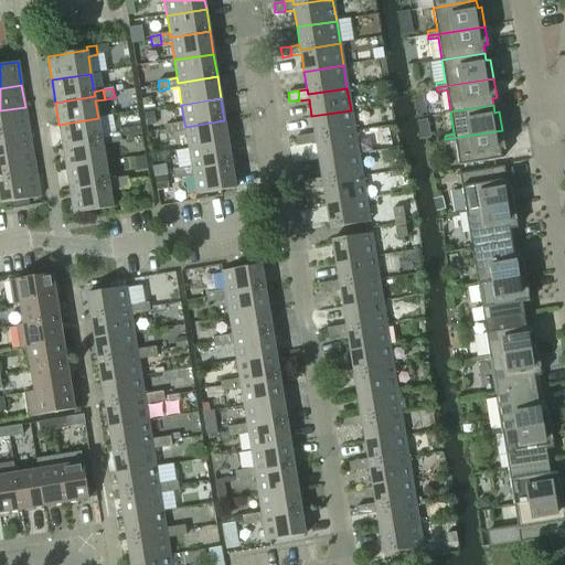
[(0,134),(29,129),(25,107),(0,110),(0,134)]
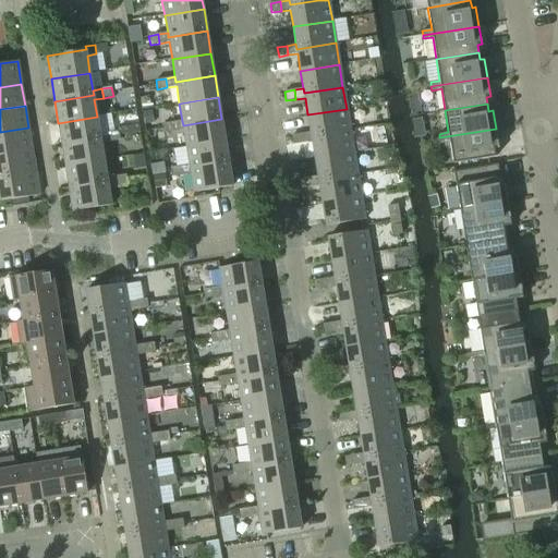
[(311,137),(350,131),(347,109),(307,114),(311,132),(311,137)]
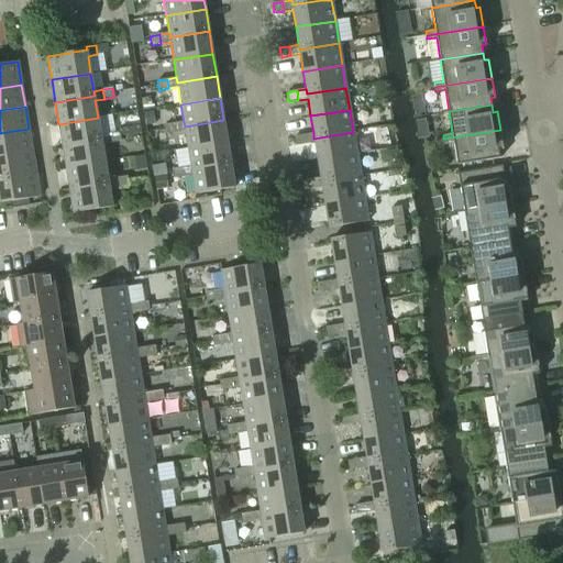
[(58,124),(63,146),(101,140),(100,135),(98,118),(58,124)]
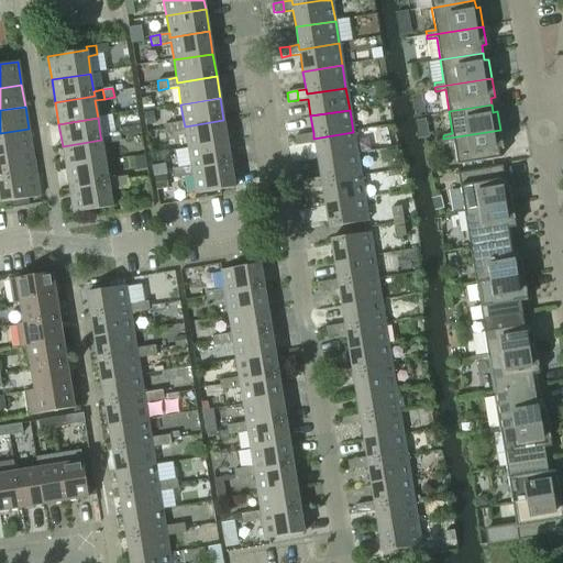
[(185,131),(188,148),(227,142),(223,120),(185,127),(184,122),(174,123),(176,133),(185,131)]
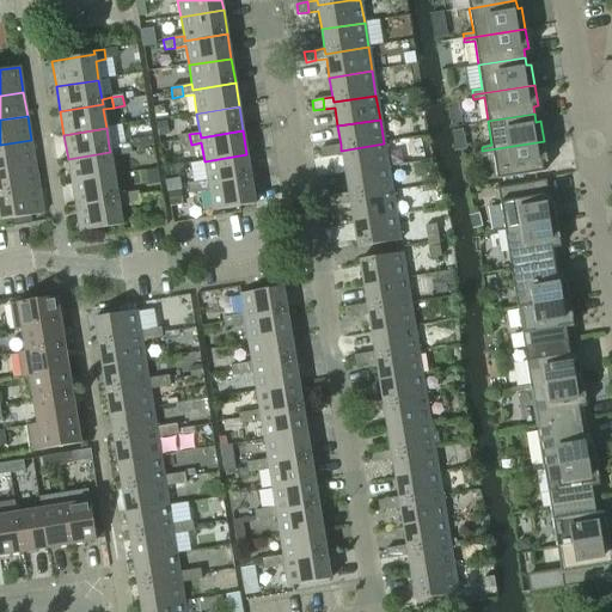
[(181,146),(191,145),(189,134),(178,136),(181,146)]
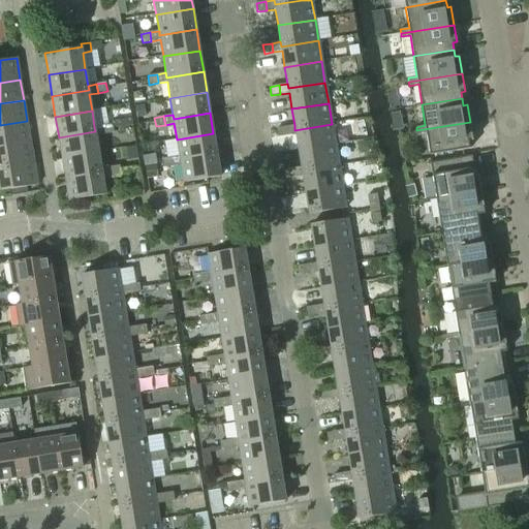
[(0,147),(30,142),(27,121),(0,125),(0,147)]
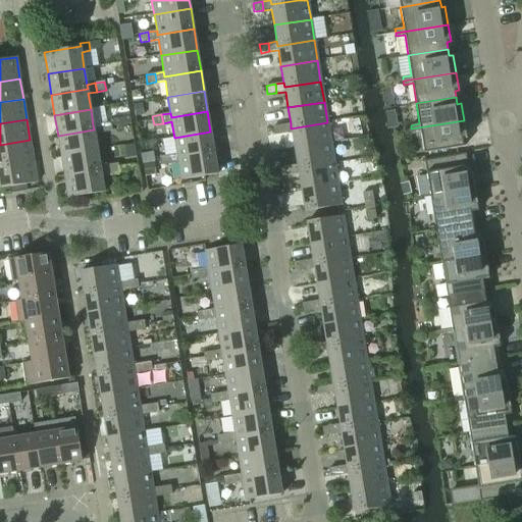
[(464,120),(411,128),(412,133),(420,132),(424,153),(464,147),(462,139),(466,139),(464,120)]
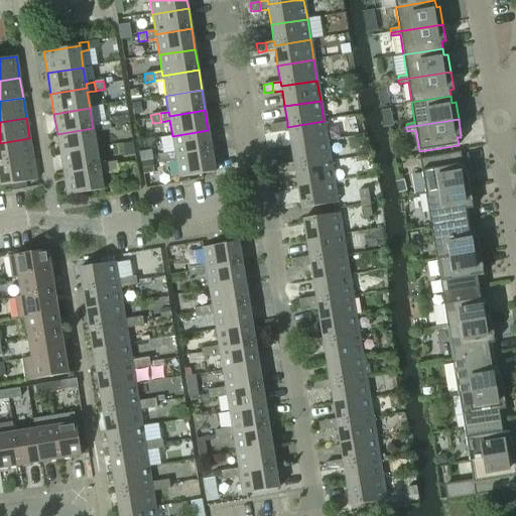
[(101,122),(102,131),(111,129),(110,121),(101,122)]
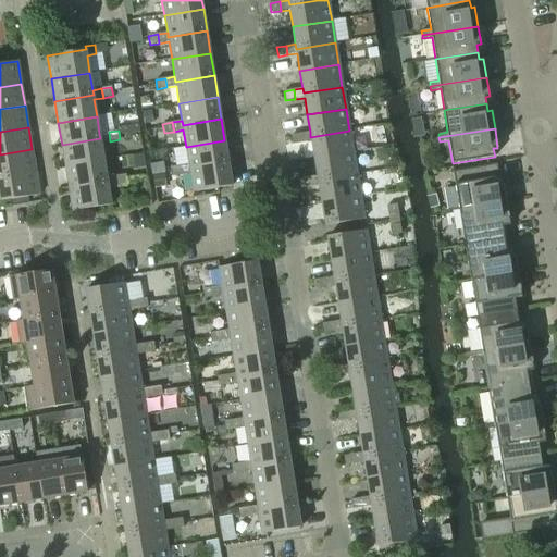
[(314,159),(353,152),(349,131),(310,137),(310,132),(300,134),(302,143),(311,141),(314,159)]
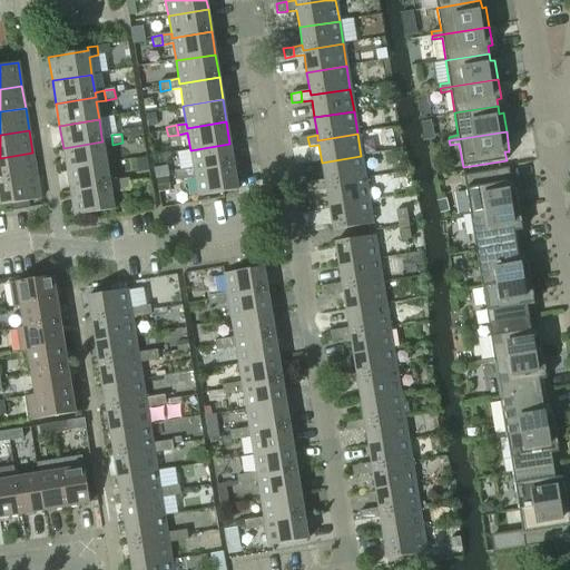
[(64,148),(67,170),(106,164),(104,146),(112,145),(111,135),(101,137),(102,141),(64,148)]
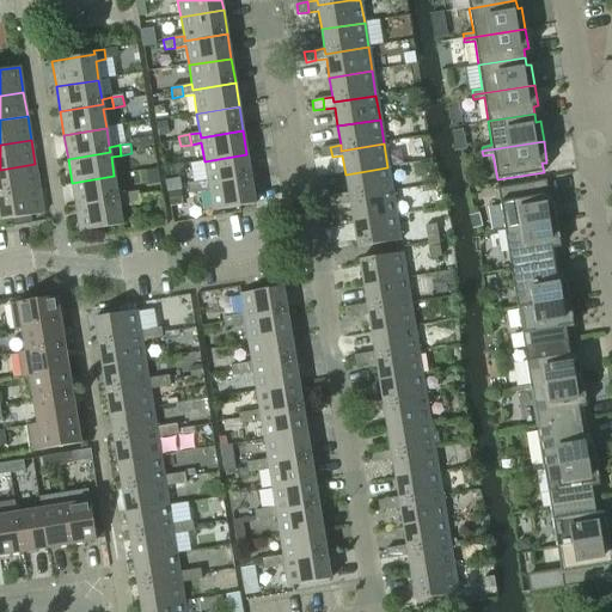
[(322,159),(332,157),(330,147),(319,148),(322,159)]
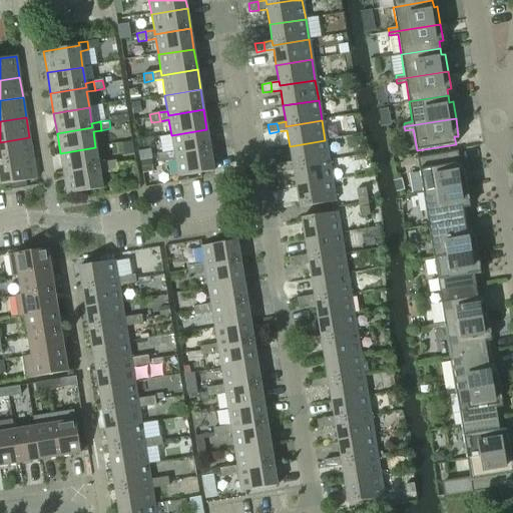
[(171,135),(173,151),(174,155),(210,150),(206,129),(171,135)]
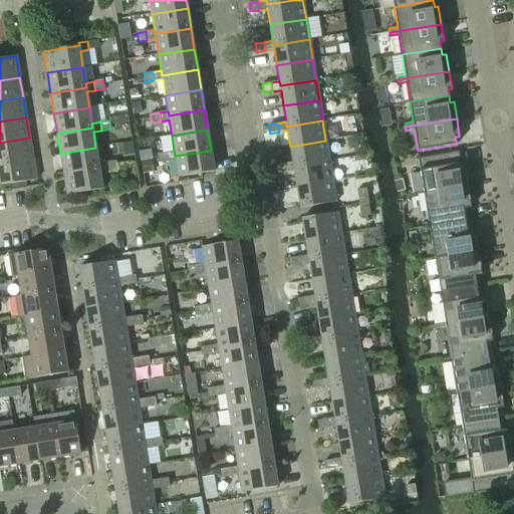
[(0,143),(0,163),(33,159),(29,138),(0,143)]
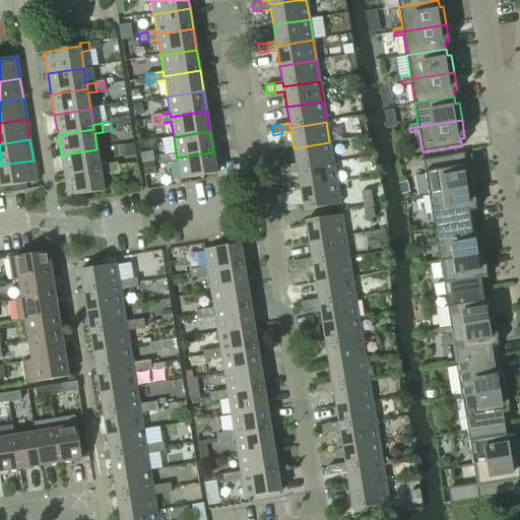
[(296,165),(297,169),(333,163),(329,142),(294,148),(296,165)]
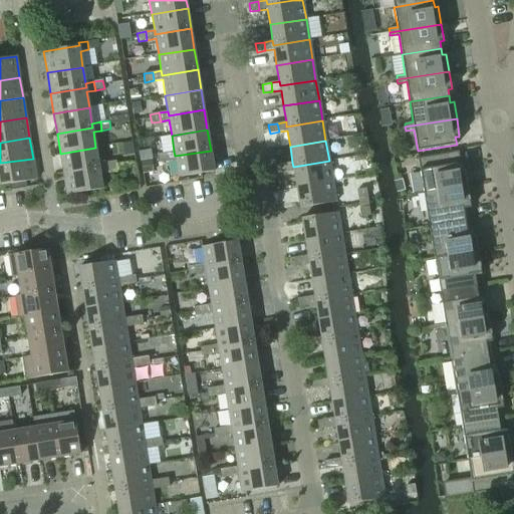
[(60,154),(63,175),(99,169),(98,164),(95,148),(60,154)]
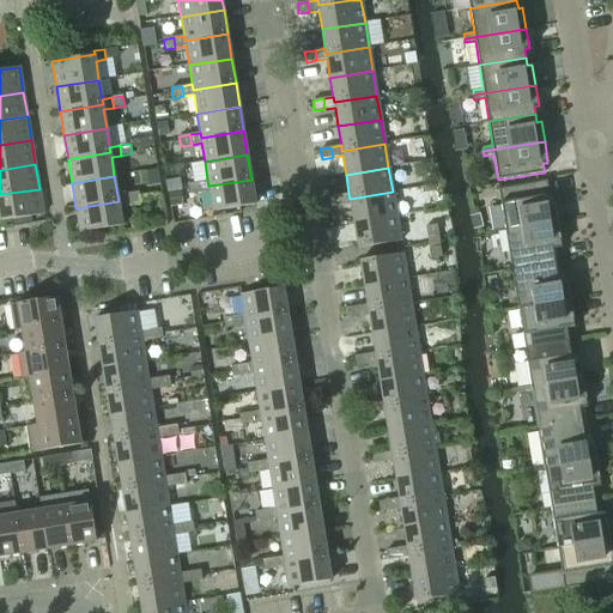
[(199,193),(210,190),(213,212),(255,205),(252,180),(208,186),(207,181),(198,182),(199,193)]
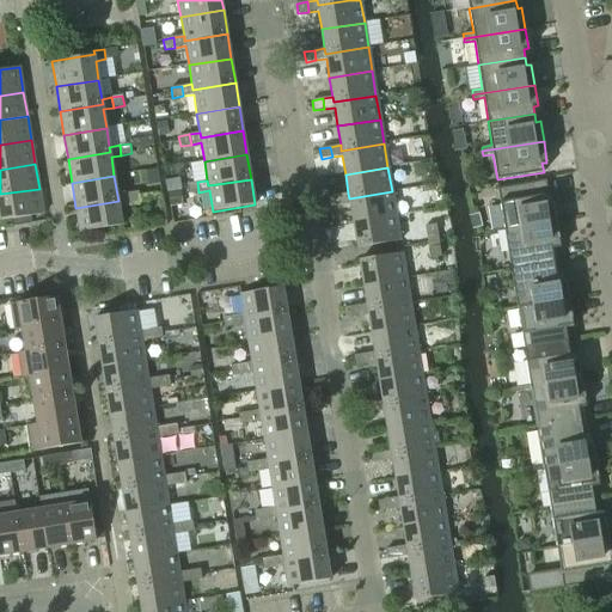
[(505,228),(556,220),(554,203),(551,194),(549,195),(546,181),(497,188),(505,228)]
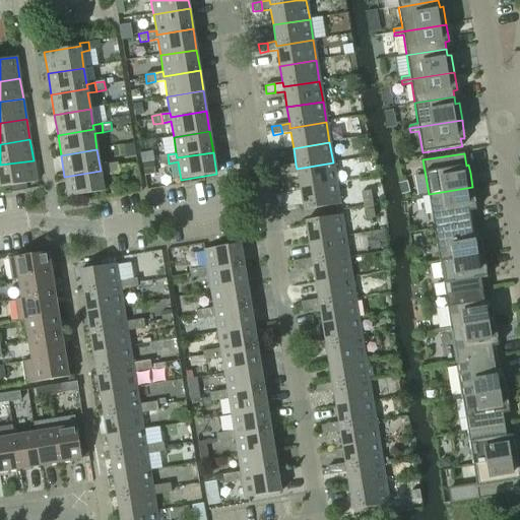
[(159,165),(169,164),(168,154),(158,156),(159,165)]
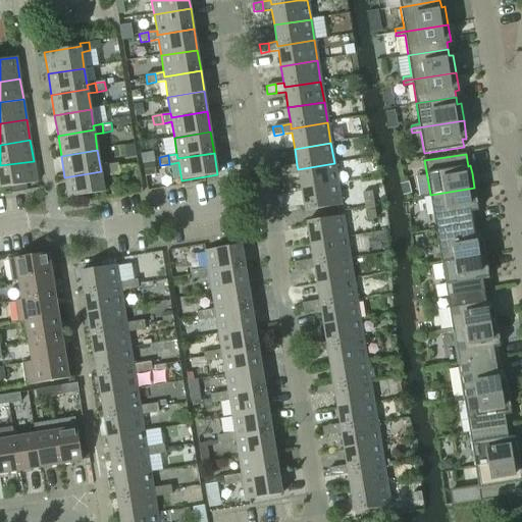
[(0,185),(1,189),(37,183),(34,161),(0,165),(0,185)]
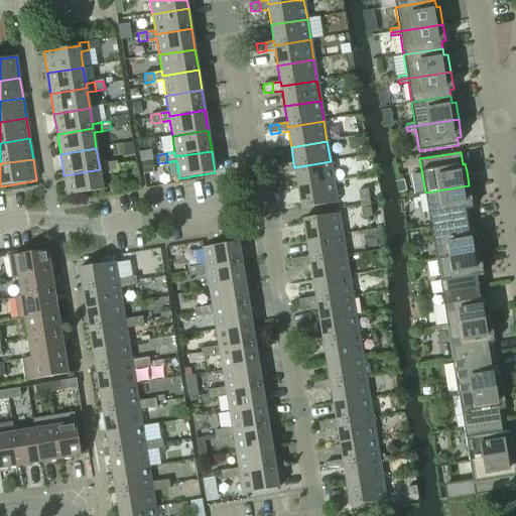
[(116,161),(108,163),(109,171),(118,170),(116,161)]
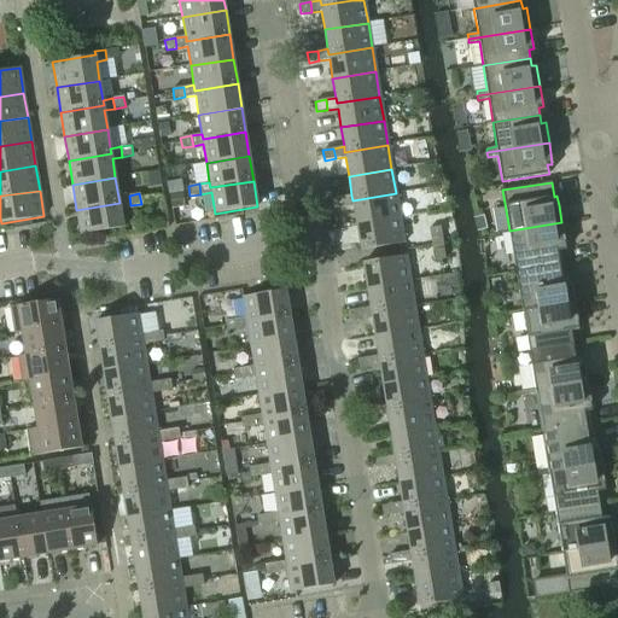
[(354,205),(356,225),(400,217),(396,193),(353,200),(351,196),(342,197),(343,208),(354,205)]
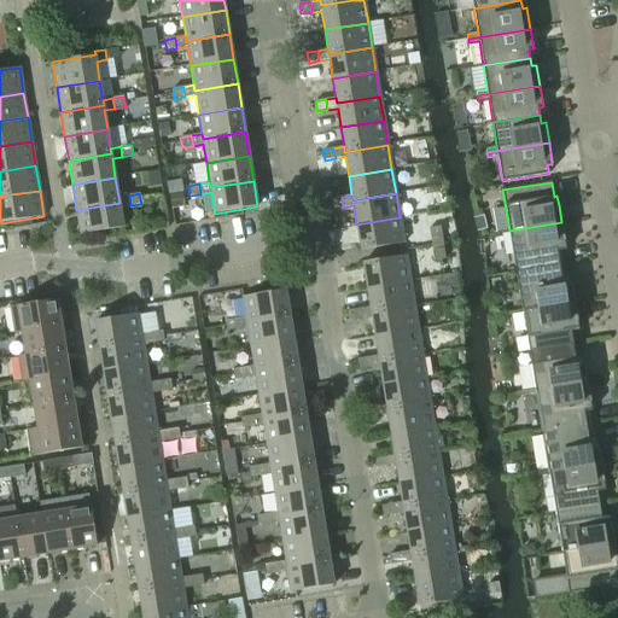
[(120,203),(76,210),(81,234),(123,228),(120,208),(130,205),(129,196),(118,197),(120,203)]
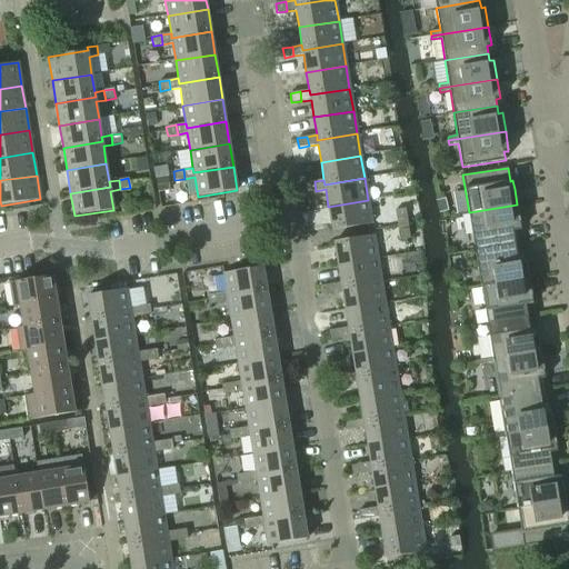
[(306,192),(316,191),(315,181),(305,182),(306,192)]
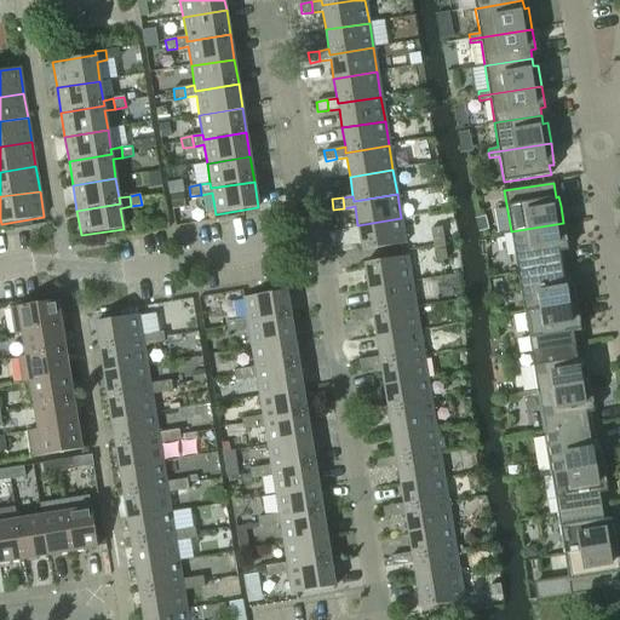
[(401,218),(357,225),(362,251),(405,245),(401,218)]
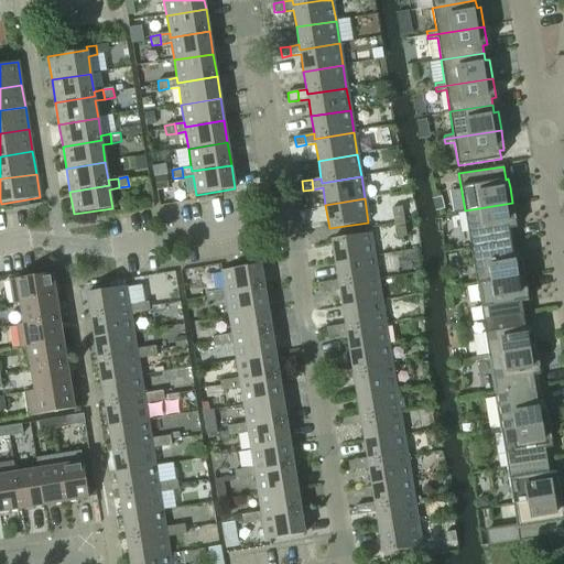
[(470,247),(516,240),(513,228),(517,228),(516,219),(512,203),(465,210),(470,247)]
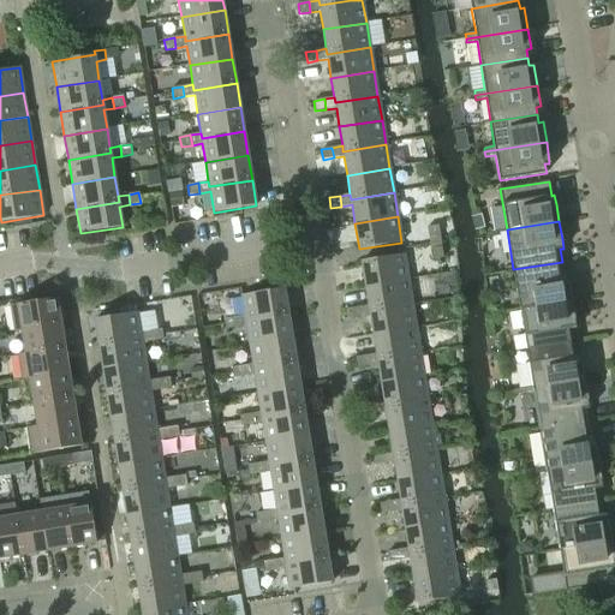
[(427,227),(428,238),(440,236),(437,226),(427,227)]
